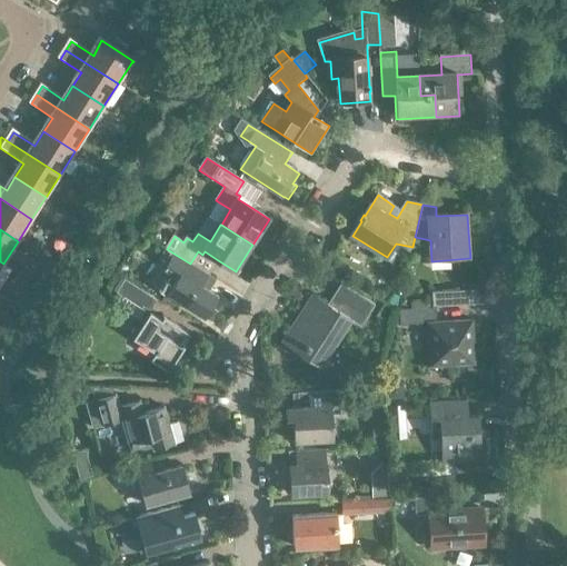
[(181,275),(168,296),(206,320),(220,298),(210,291),(202,287),(210,277),(190,264),(176,255),(168,267),(181,275)]
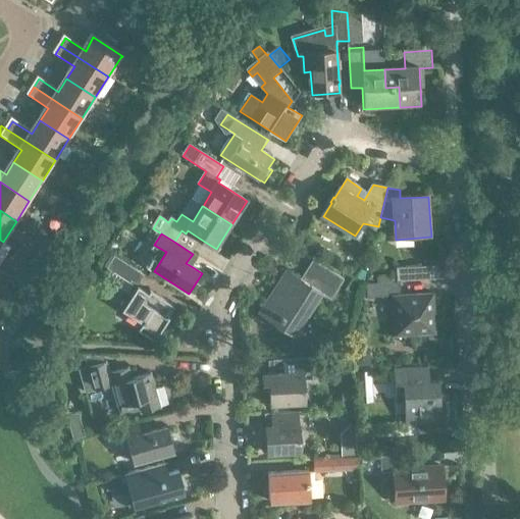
[(108,270),(121,278),(135,287),(143,274),(115,258),(108,270)]
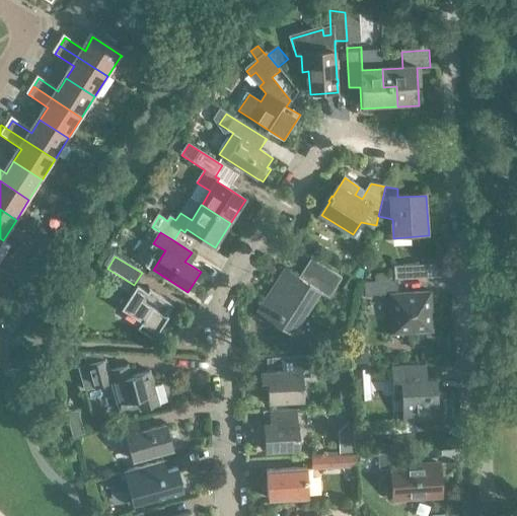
[(287,270),(259,314),(293,336),(320,293),(330,299),(343,279),(312,260),(300,279),(287,270)]
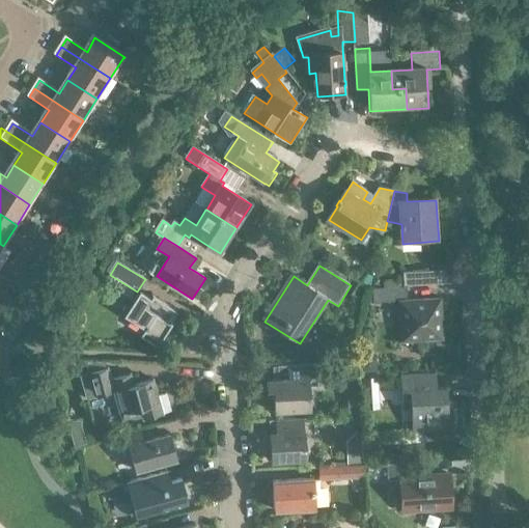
[(441,286),(441,284),(440,273),(405,275),(406,288),(441,286)]
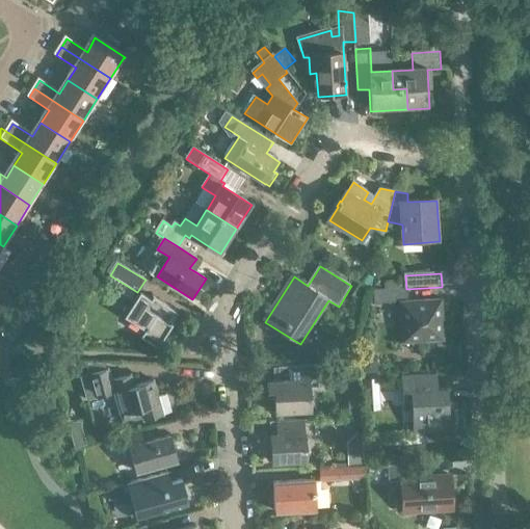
[(376,278),(375,286),(383,288),(385,279),(376,278)]
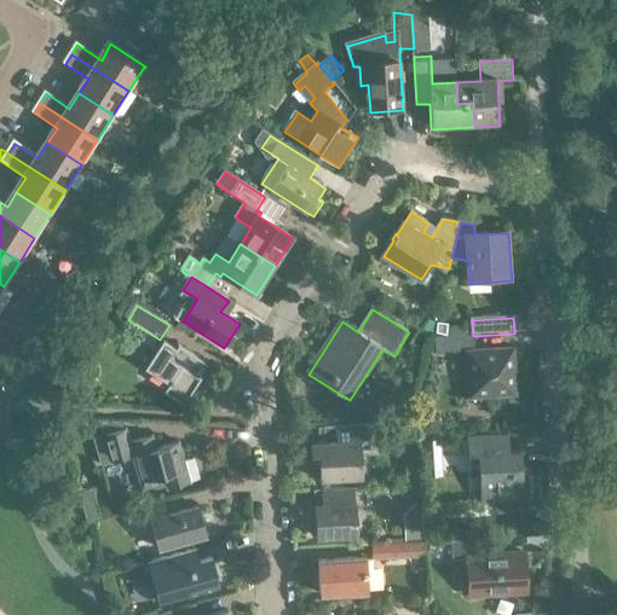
[(476,336),(436,338),(437,355),(467,354),(470,400),(518,398),(515,349),(477,352),(476,336)]
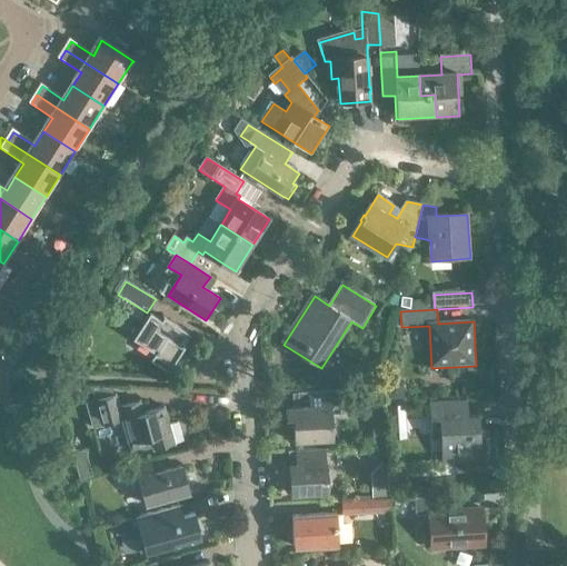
[(133,340),(157,355),(152,363),(171,375),(187,350),(183,348),(192,335),(163,318),(161,320),(150,314),(133,340)]
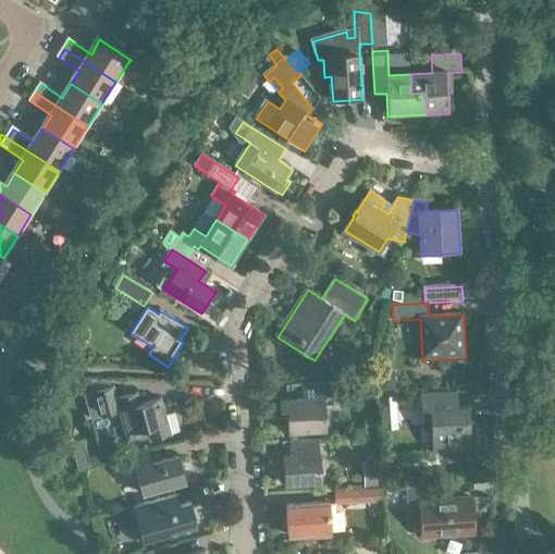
[(19,318),(8,308),(1,315),(12,325),(19,318)]
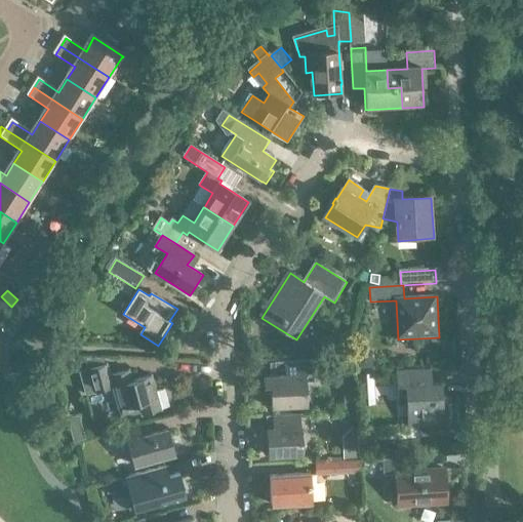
[(277,377),(265,377),(266,394),(272,394),(273,409),(308,407),(306,378),(314,377),(315,383),(323,383),(322,362),(286,363),(277,364),(277,377)]
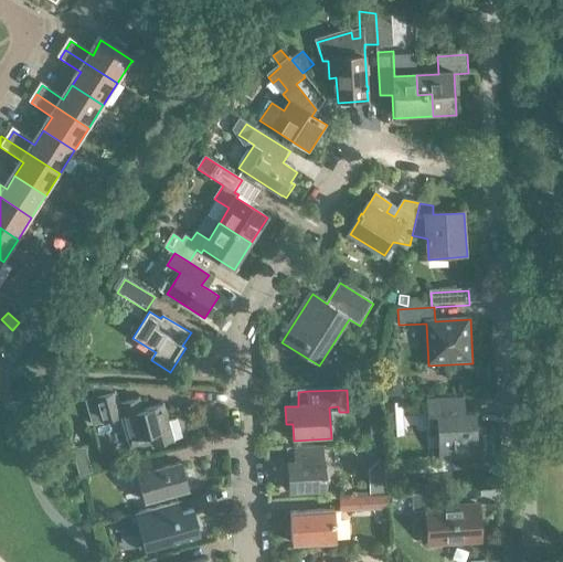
[(95,400),(86,402),(94,427),(102,424),(123,419),(129,443),(131,451),(152,444),(153,448),(176,443),(165,405),(144,412),(140,400),(120,405),(117,393),(95,400)]
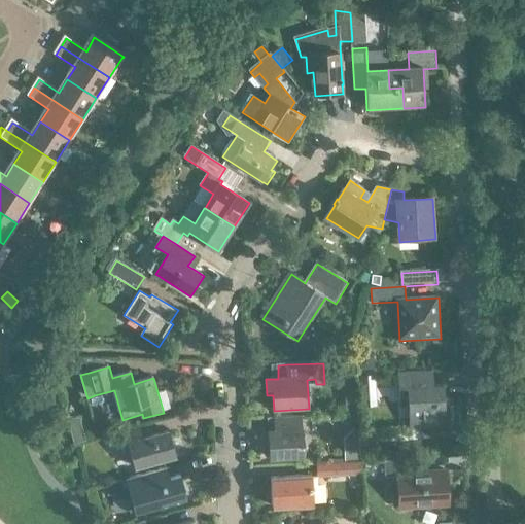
[(433,372),(399,374),(401,406),(410,405),(412,430),(447,428),(445,388),(434,388),(433,372)]
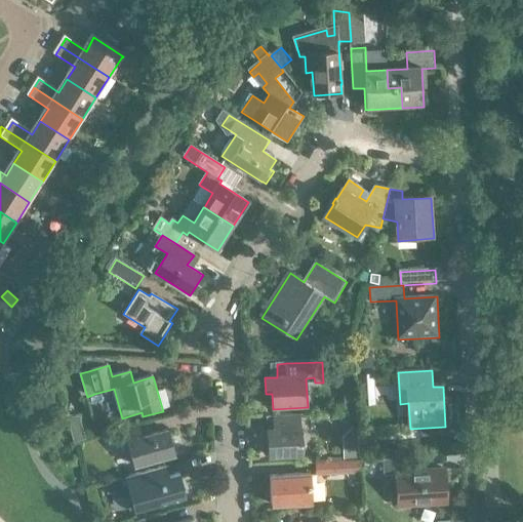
[(302,415),(299,415),(274,417),(275,430),(268,430),(270,458),(304,456),(302,415)]
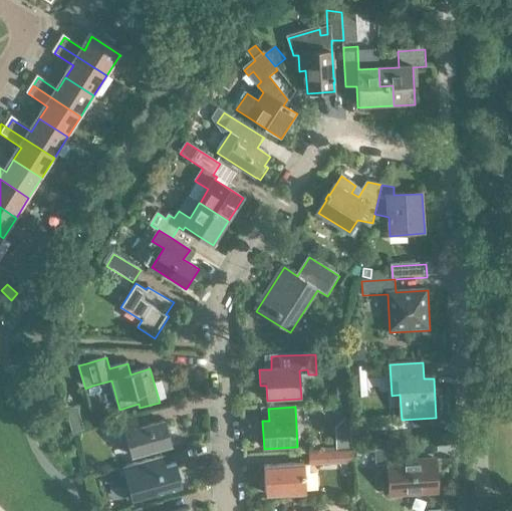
[(139,429),(136,418),(105,427),(108,438),(126,434),(134,458),(172,447),(165,422),(139,429)]
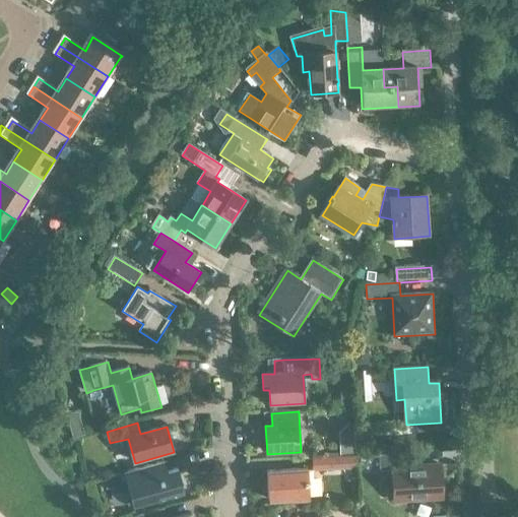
[(81,430),(75,432),(69,433),(71,439),(76,438),(83,436),(81,430)]
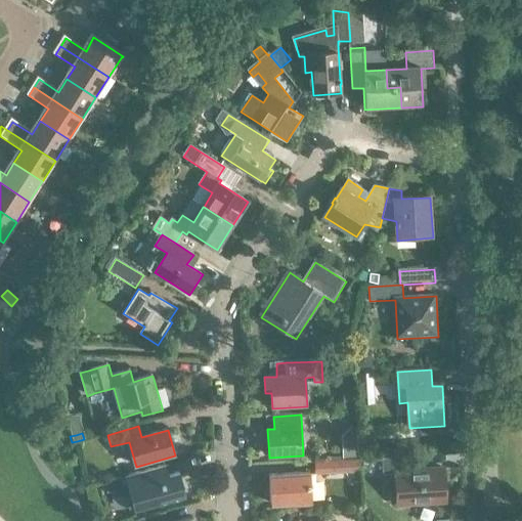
[(358,440),(344,441),(344,460),(359,459),(358,440)]
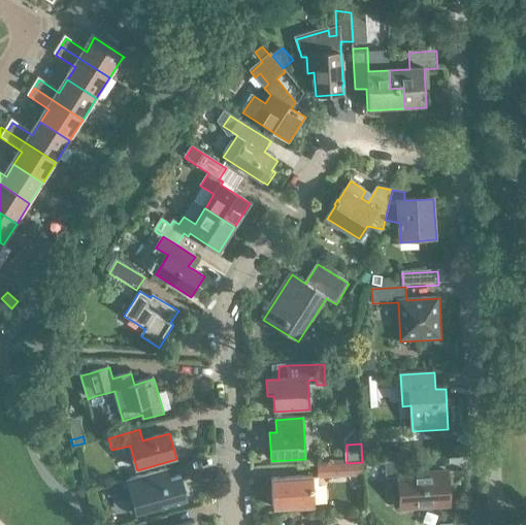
[(424,461),(386,463),(387,479),(398,479),(400,511),(452,507),(450,474),(425,476),(424,461)]
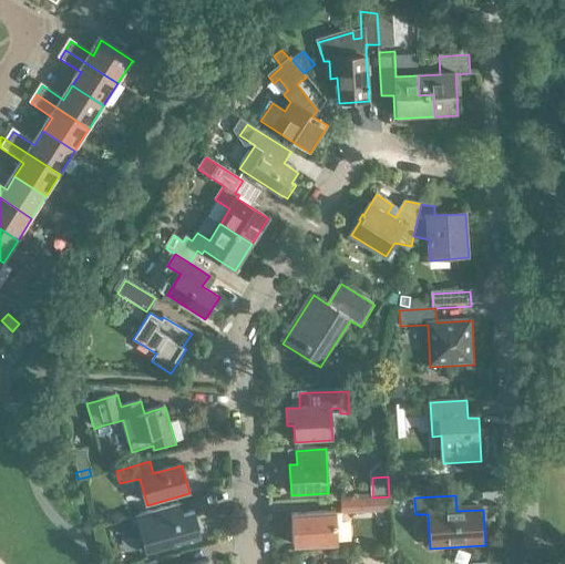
[(389,499),(343,501),(345,515),(390,513),(389,499)]
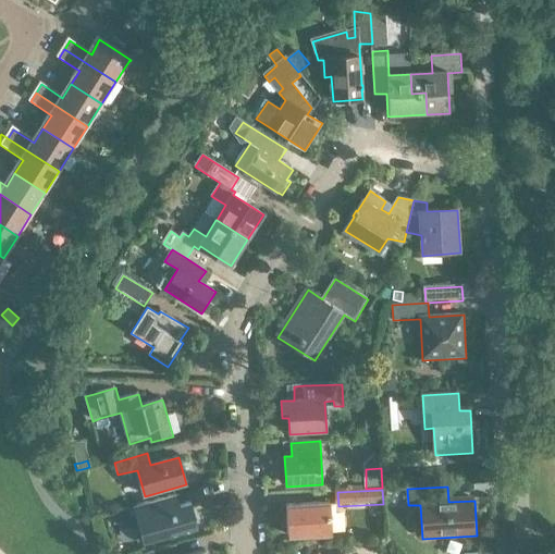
[(160,502),(135,508),(138,519),(146,544),(198,529),(192,504),(179,507),(176,499),(177,497),(177,496),(160,502)]
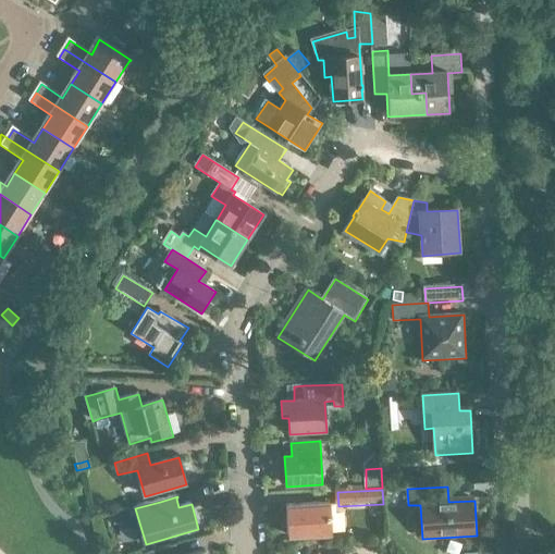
[(331,504),(287,506),(288,537),(332,534),(331,504)]
